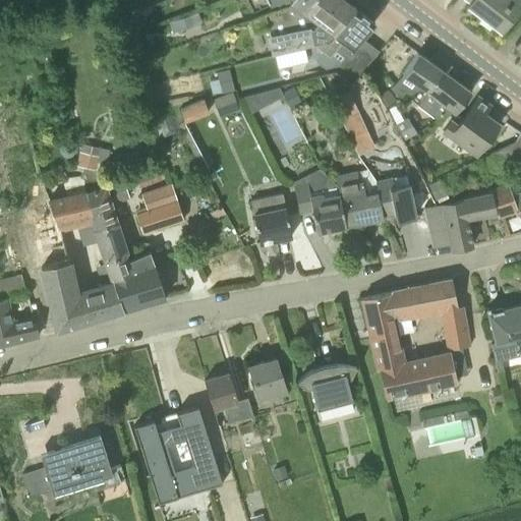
[(264,29),(269,54),(312,44),(330,40),(355,7),(345,0),(313,0),(304,13),(292,3),(269,10),(271,12),(250,19),(254,32),(264,29)]
